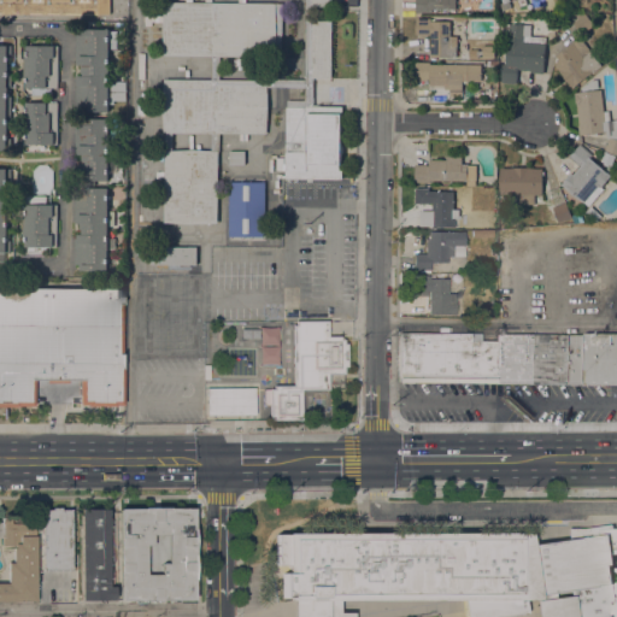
[(0,13),(0,0),(110,0),(110,13),(99,13),(99,15),(0,13)]
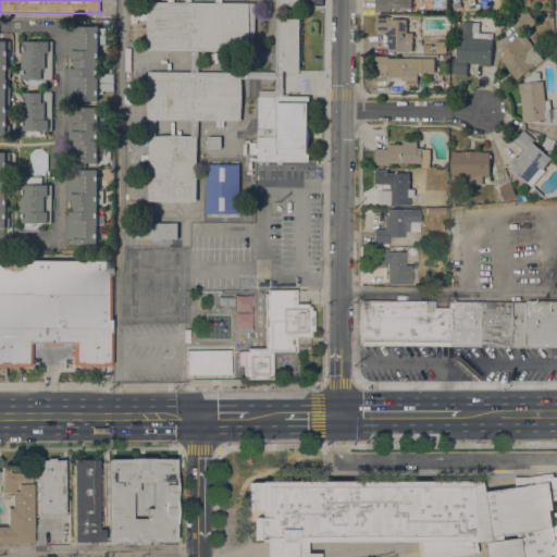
[(276,96),(276,97),(259,97),(259,90),(275,90),(275,78),(240,78),(240,72),(240,71),(275,72),(275,0),(283,0),(283,5),(282,5),(282,19),(282,70),(283,70),(283,83),(283,96),(276,96)]
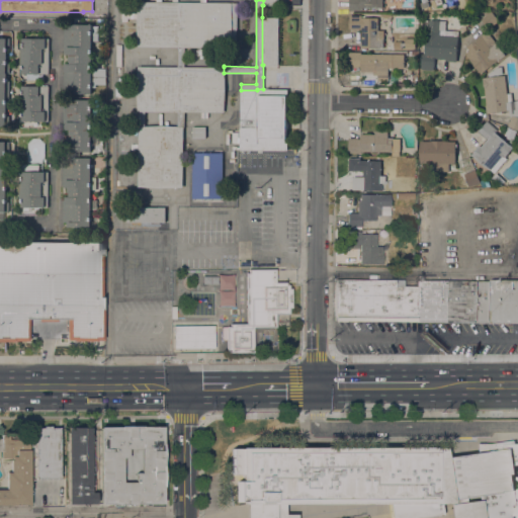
[(382,0),(382,8),(362,7),(362,11),(349,10),(349,0),(382,0)]
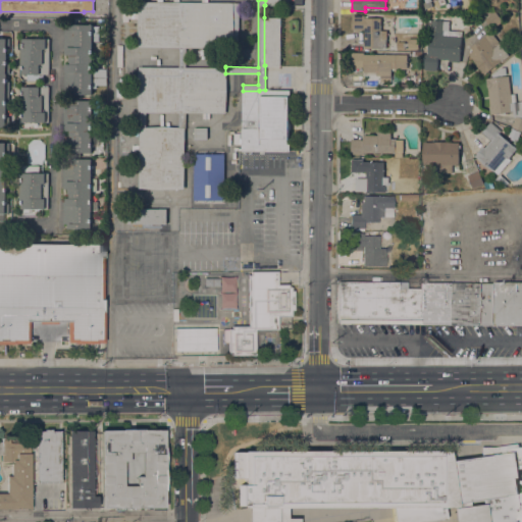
[(139,47),(140,2),(239,2),(239,48),(186,48),(178,47),(139,47)]
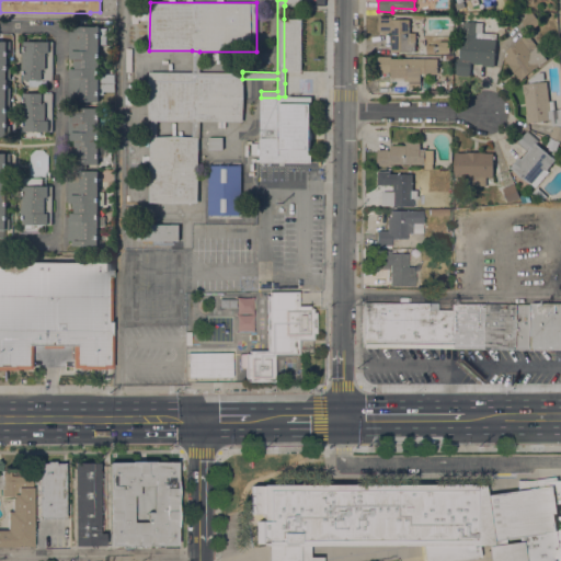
[(540,22),(529,31),(521,21),(531,11),(540,22)]
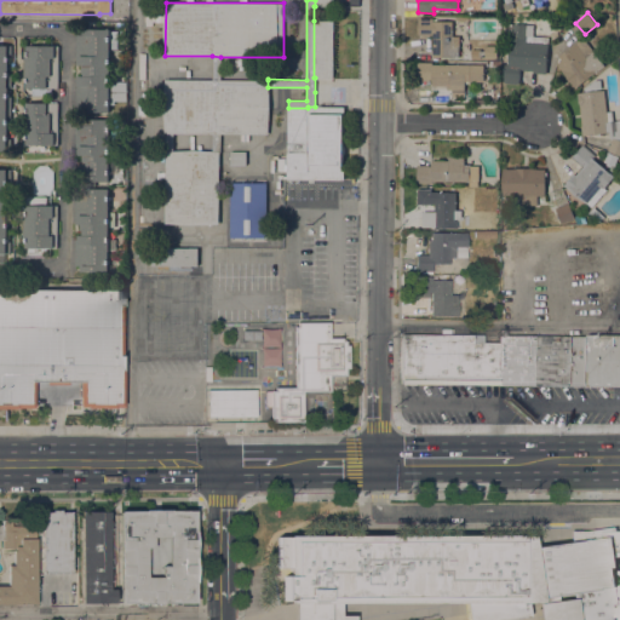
[(432,18),(432,21),(453,21),(452,36),(459,36),(459,58),(432,57),(432,34),(418,34),(418,18),(432,18)]
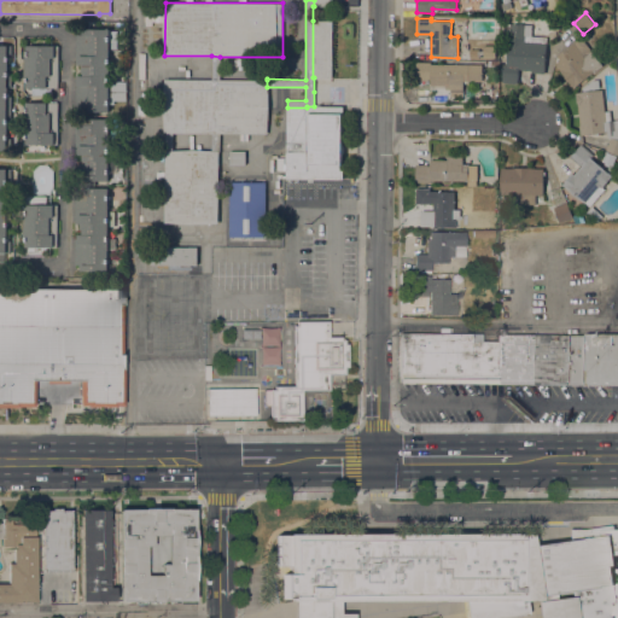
[(332,21),(332,77),(314,77),(313,77),(313,21),(332,21)]
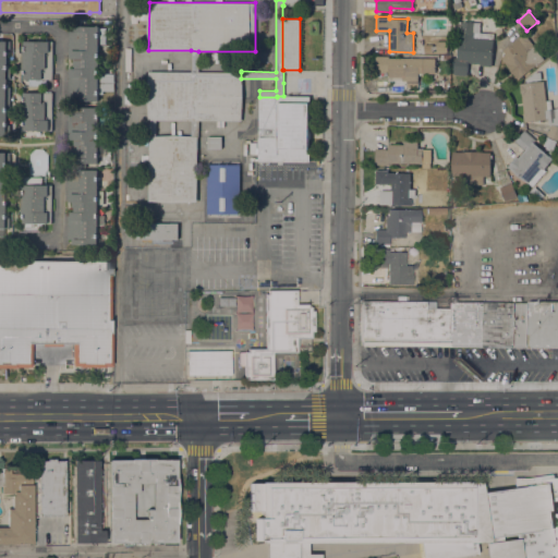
[(481,23),(480,33),(494,34),(492,67),(480,65),(480,63),(470,63),(469,74),(468,73),(468,75),(465,75),(456,75),(456,74),(453,74),(455,58),(458,58),(459,38),(459,34),(462,34),(463,22),(481,23)]
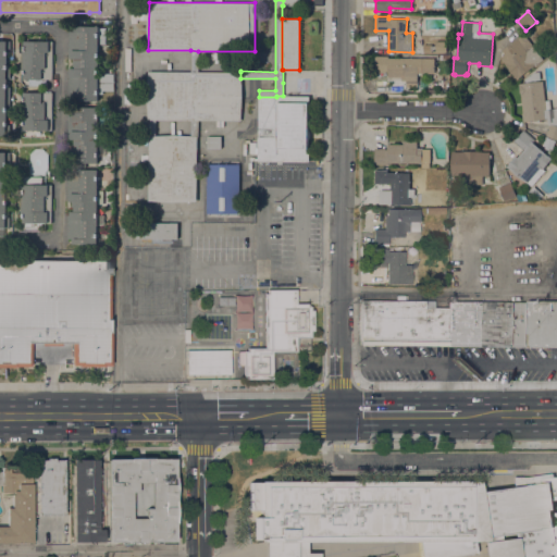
[(78,100),(78,96),(67,96),(67,67),(74,67),(74,61),(72,61),(72,58),(69,58),(69,31),(72,31),(72,26),(99,26),(99,28),(106,28),(106,45),(99,45),(98,100),(78,100)]
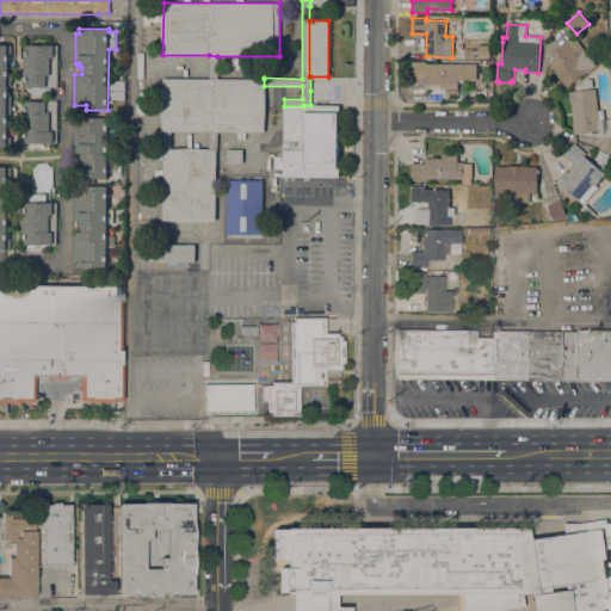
[(554,59),(550,55),(574,36),(597,65),(587,73),(586,72),(567,87),(548,63),(554,59)]
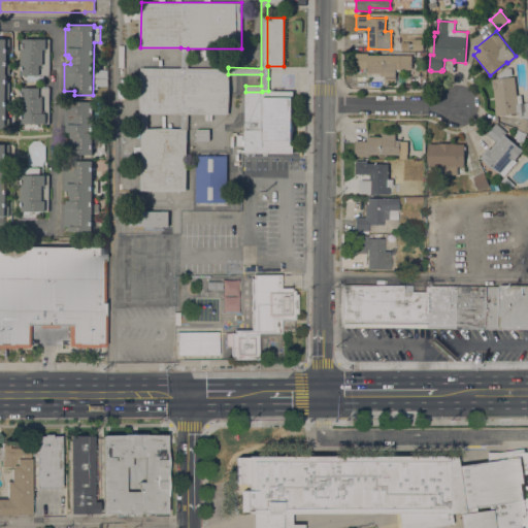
[(0,127),(0,38),(9,38),(9,50),(6,50),(6,65),(9,65),(9,74),(6,74),(6,83),(9,83),(9,103),(6,103),(6,121),(9,121),(9,128),(0,127)]
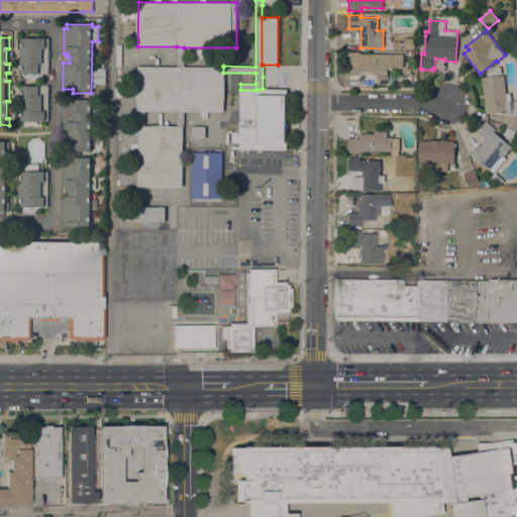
[(22,37),(48,38),(48,74),(42,74),(42,79),(26,79),(26,74),(22,74),(22,66),(19,66),(19,45),(22,45),(22,37)]
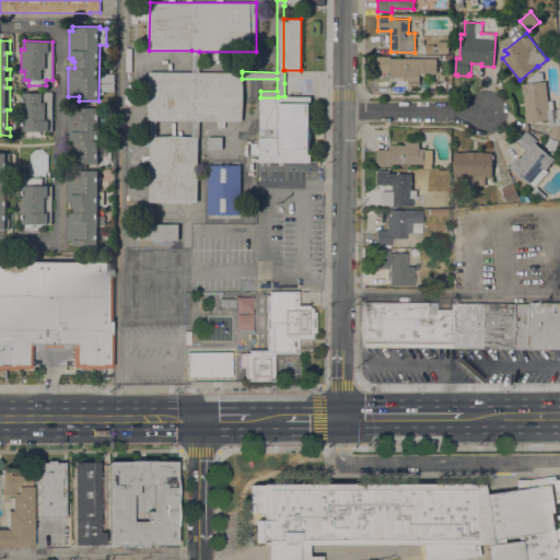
[(438,53),(438,43),(450,43),(450,53),(438,53)]
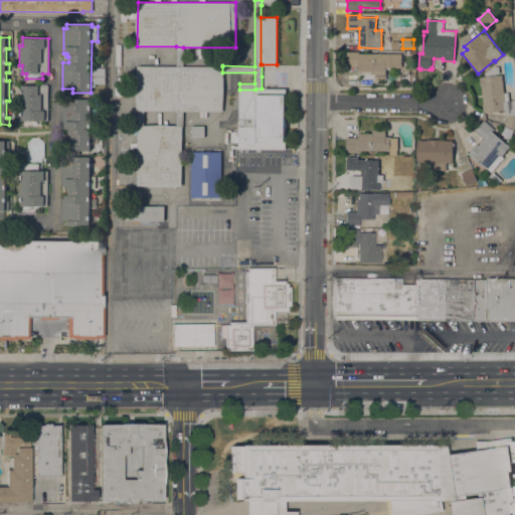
[(386,67),(386,74),(371,74),(371,71),(358,70),(358,65),(357,65),(357,66),(346,66),(347,51),(359,51),(359,53),(401,53),(401,68),(386,67)]
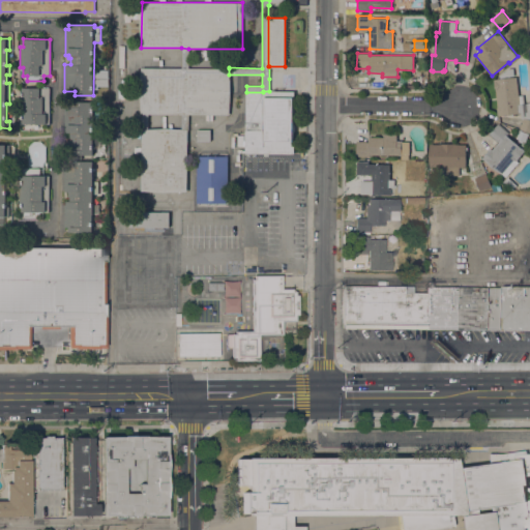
[(229,75),(230,92),(229,115),(188,115),(181,114),(148,114),(140,114),(140,92),(141,68),(181,68),(188,68),(229,68),(229,75)]
